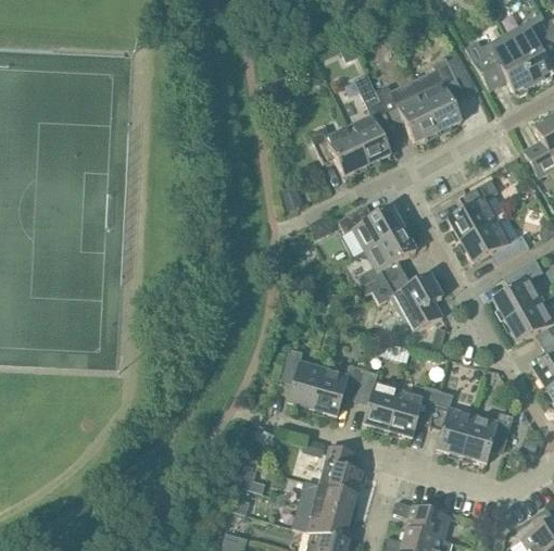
[(541,12),(505,33),(511,42),(534,85),(553,74),(545,60),(553,54),(553,34),(546,22),(541,12)]
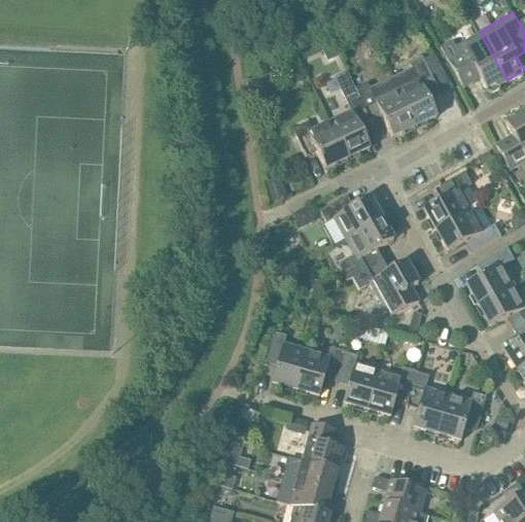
[(336,40),(323,45),(329,58),(341,53),(336,40)]
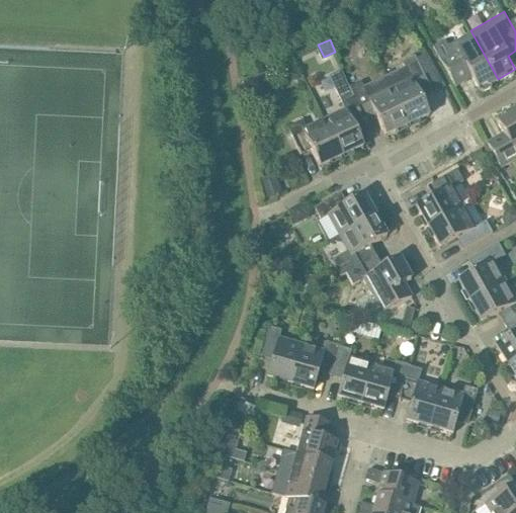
[(498,79),(476,39),(446,56),(438,40),(433,43),(442,59),(456,84),(473,75),(480,88),(498,79)]
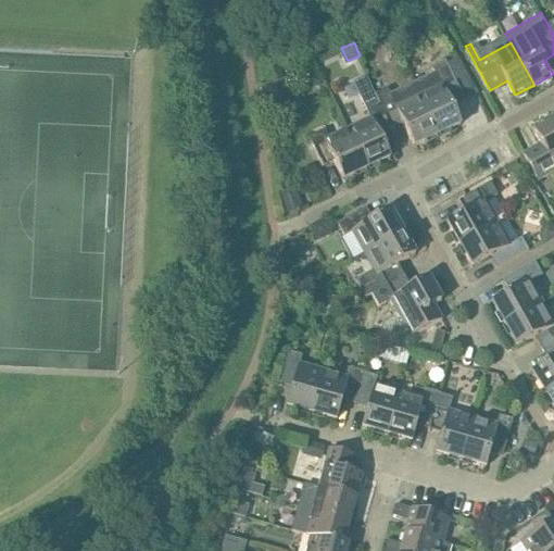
[(436,69),(414,79),(439,132),(462,121),(453,102),(479,90),(458,53),(448,60),(447,57),(433,63),(436,69)]
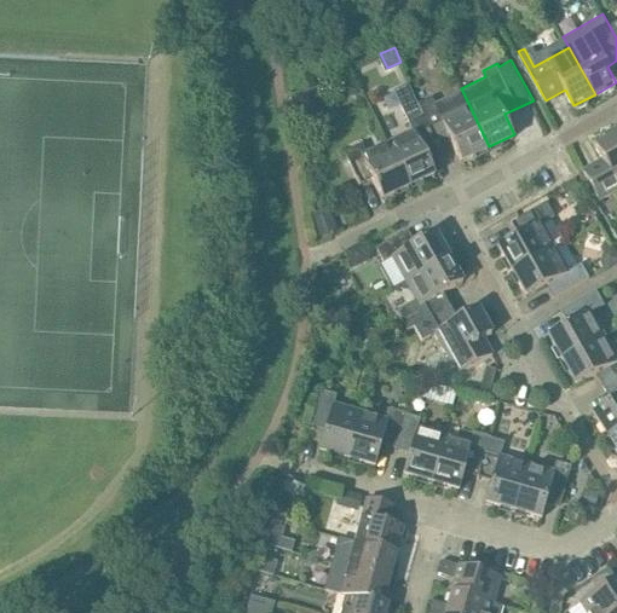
[(489,146),(461,88),(436,99),(433,93),(419,100),(424,111),(439,144),(453,138),(462,158),(489,146)]
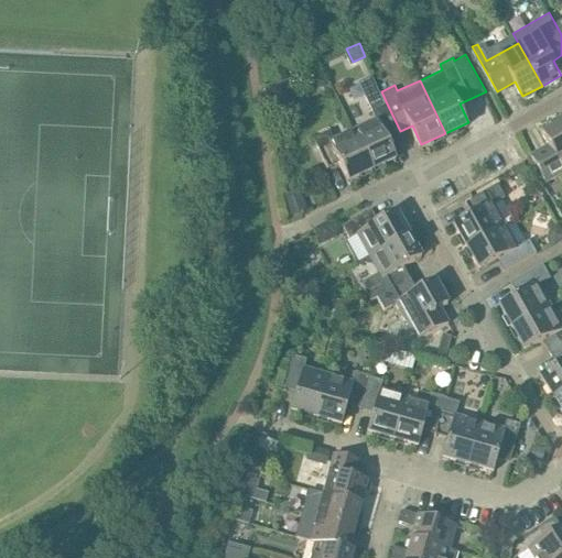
[(400,131),(386,101),(373,108),(377,116),(355,127),(374,167),(397,155),(388,137),(400,131)]
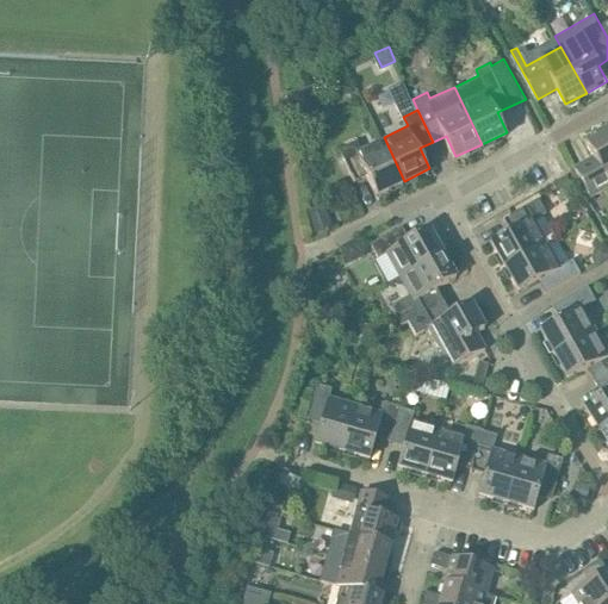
[(607,128),(606,125),(584,137),(594,154),(575,164),(591,194),(607,185),(607,128)]
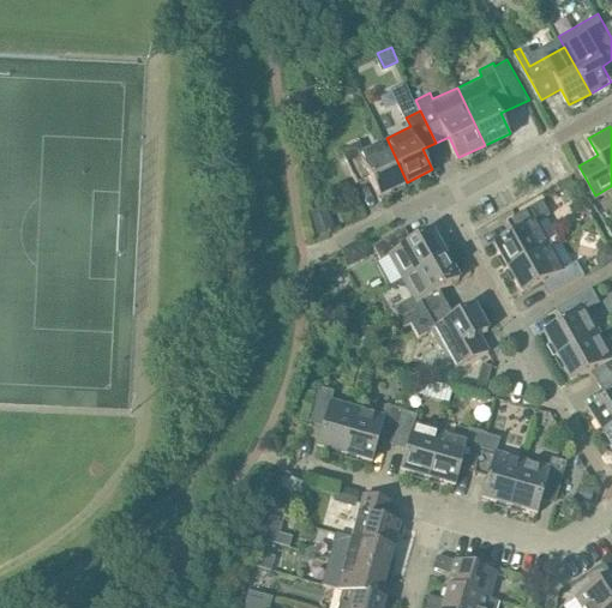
[(407,182),(387,138),(365,149),(360,139),(342,148),(358,180),(371,174),(381,194),(407,182)]
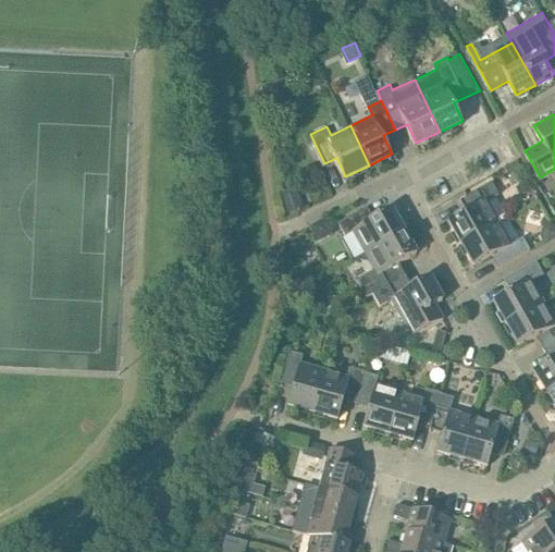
[(461,241),(500,220),(488,198),(500,191),(492,179),(460,197),(467,208),(448,218),(461,241)]
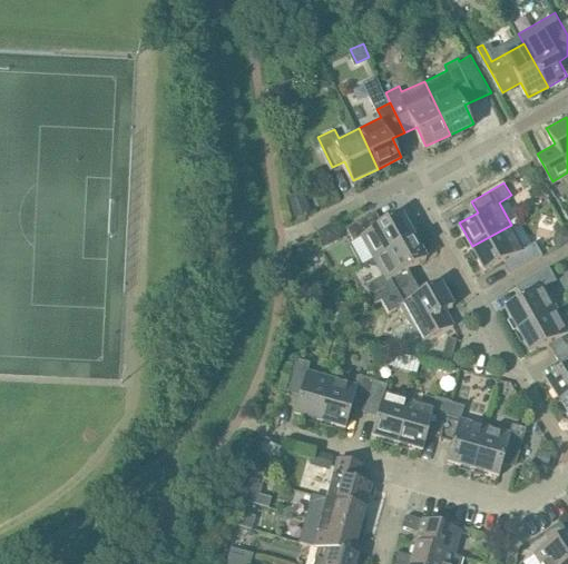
[(305,188),(287,194),(294,215),(312,208),(305,188)]
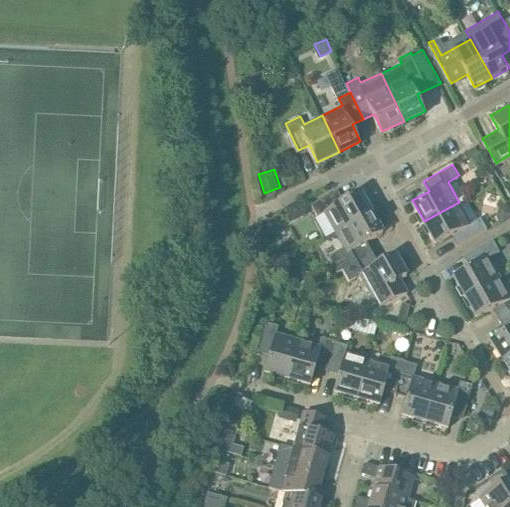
[(337,229),(372,210),(360,189),(344,198),(338,187),(312,202),(318,214),(326,209),(337,229)]
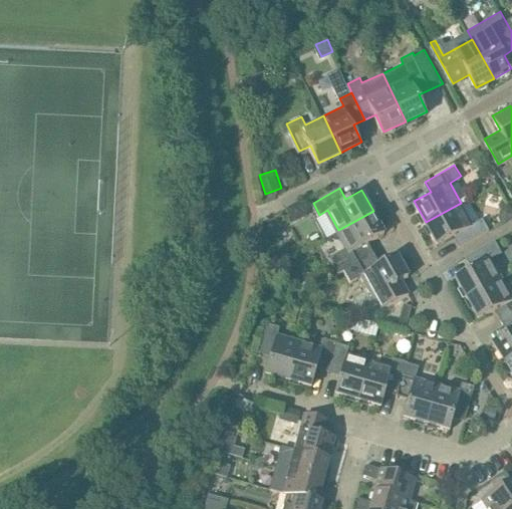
[(301,198),(287,205),(293,219),(308,212),(301,198)]
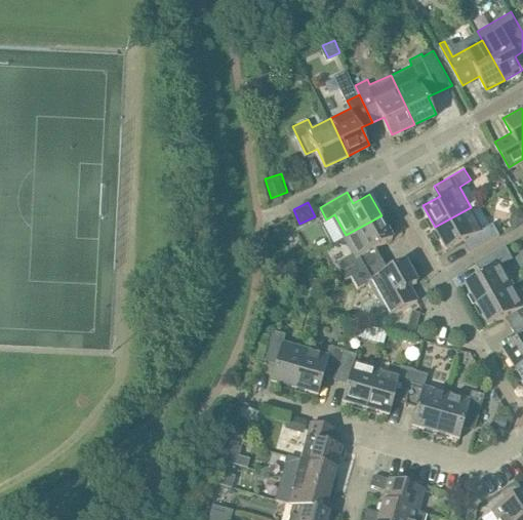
[(471,207),(435,227),(447,248),(464,239),(470,249),(499,233),(493,221),(482,227),(471,207)]
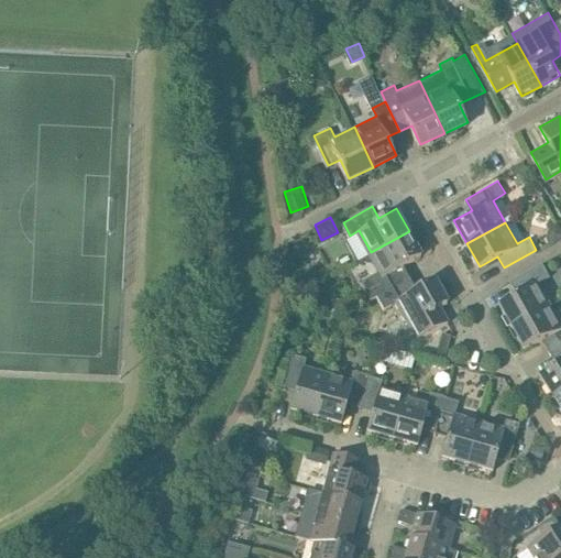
[(371,297),(377,294),(410,275),(404,264),(421,254),(409,231),(371,252),(381,270),(361,280),(371,297)]
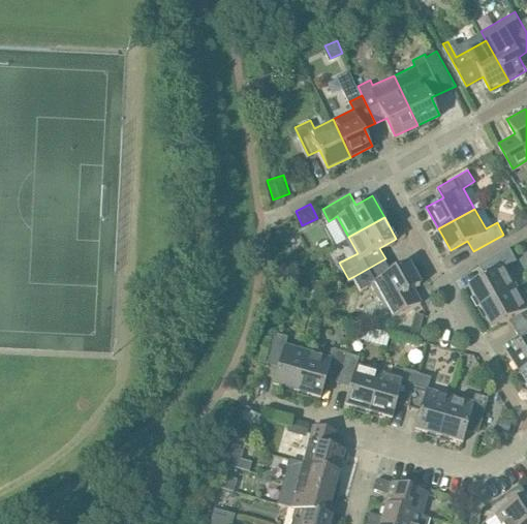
[(509,245),(499,251),(479,263),(486,273),(468,282),(481,304),(517,284),(505,264),(517,257),(509,245)]
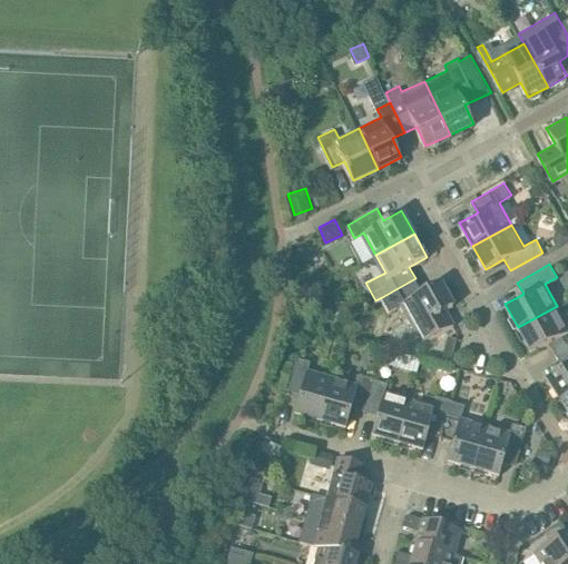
[(415,278),(382,297),(389,309),(402,303),(423,340),(454,323),(446,308),(453,304),(440,279),(422,290),(415,278)]
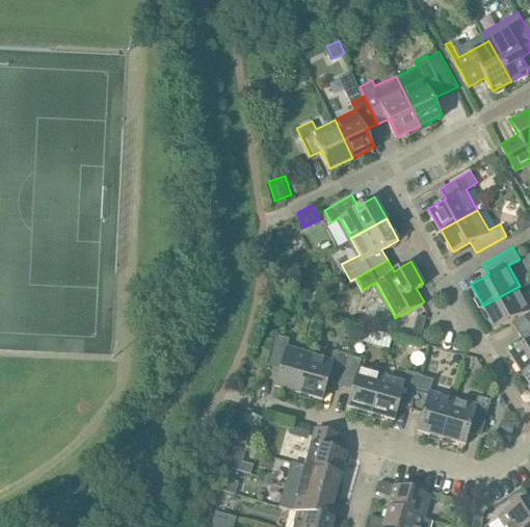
[(519,330),(529,322),(529,302),(520,286),(483,306),(496,327),(512,318),(519,330)]
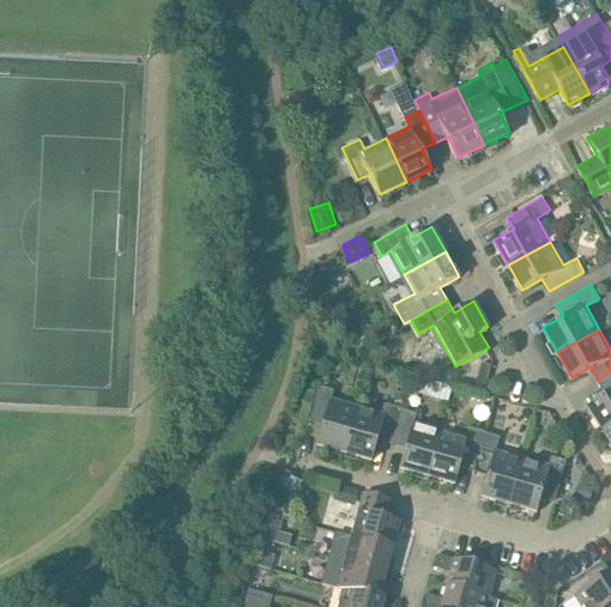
[(484,359),(476,386),(485,388),(494,362),(484,359)]
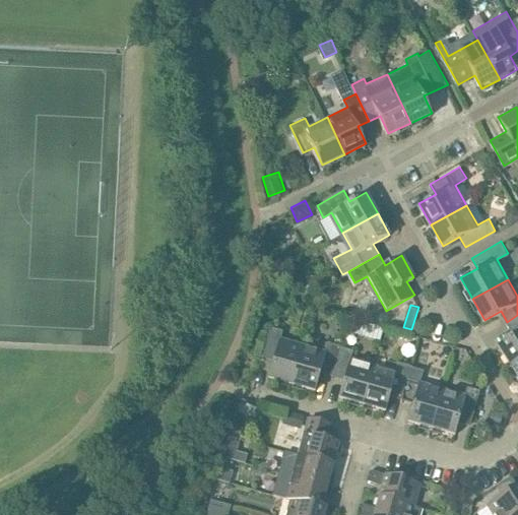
[(511,364),(517,360),(517,315),(507,322),(514,333),(498,343),(511,364)]
